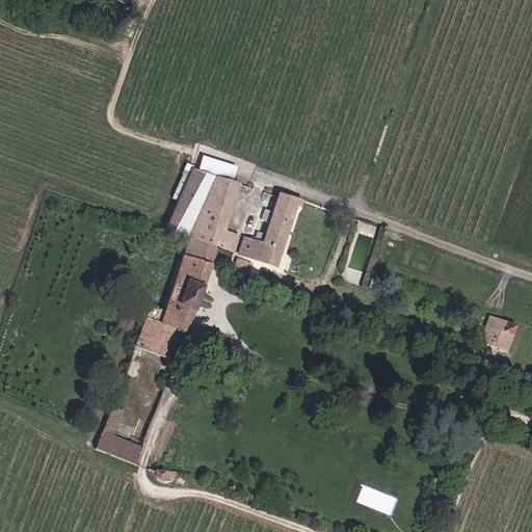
[(121,0),(139,8),(142,0),(121,0)]
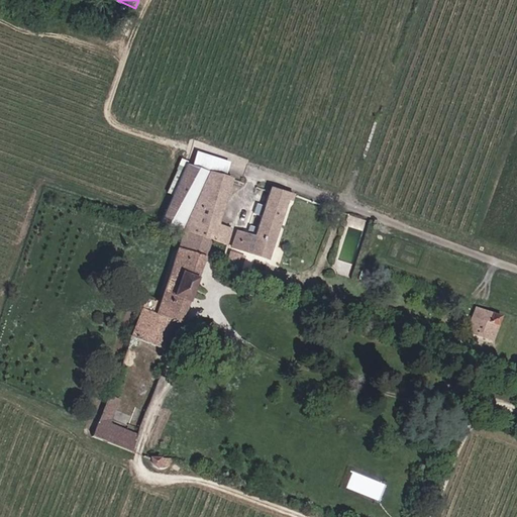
[(210,173),(187,165),(161,223),(165,225),(173,227),(183,231),(210,173)]
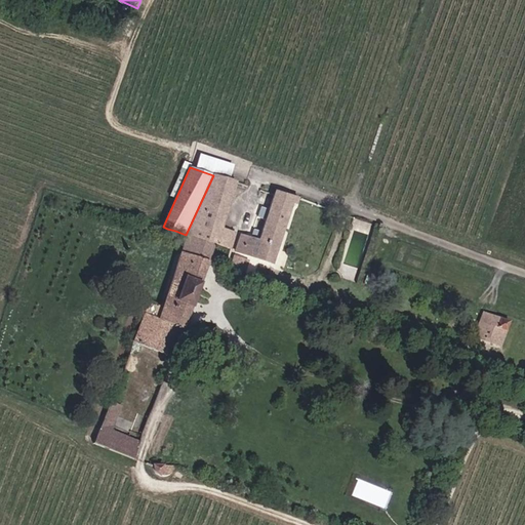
[(220,228),(235,182),(215,175),(213,175),(186,235),(213,244),(229,249),(234,233),(220,228)]
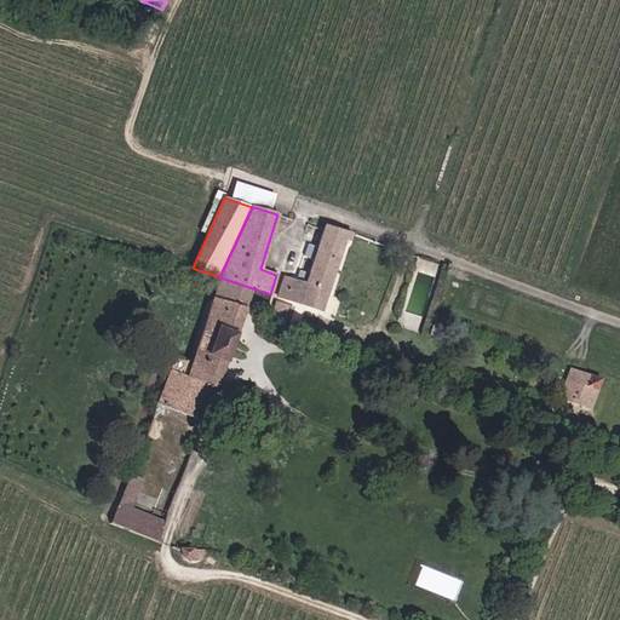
[(323,229),(342,235),(343,231),(325,225),(323,229)]
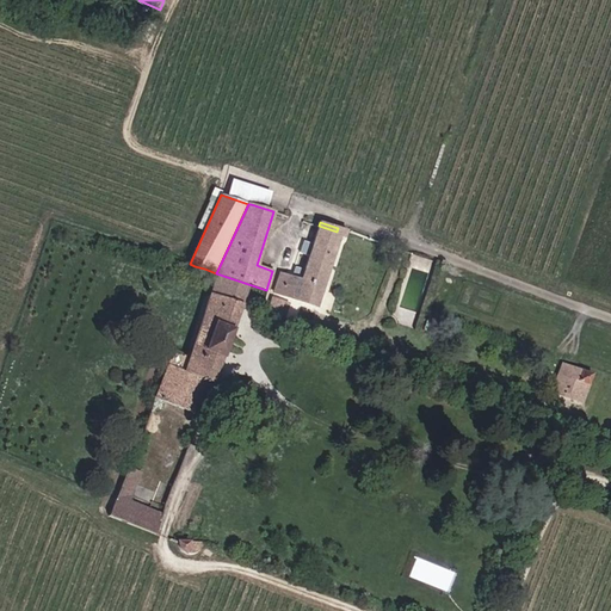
[(318,307),(340,238),(344,239),(346,230),(338,228),(337,232),(319,226),(301,281),(281,273),(278,282),(283,284),(281,295),(318,307)]
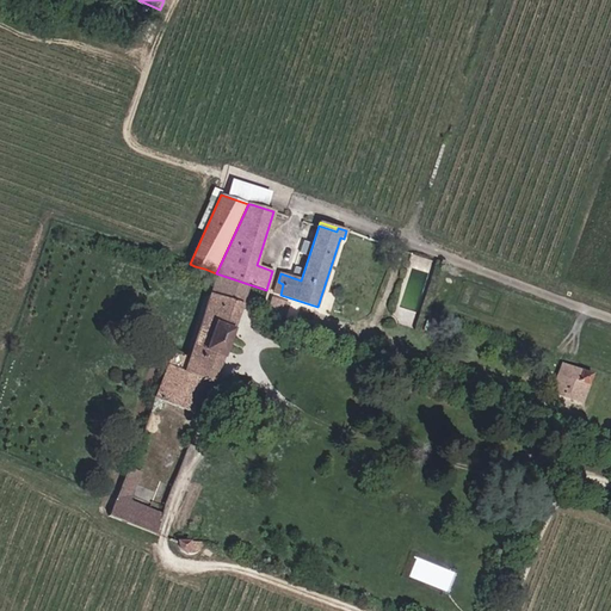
[(199,415),(248,284),(216,273),(195,343),(189,359),(184,371),(167,365),(155,397),(199,415)]
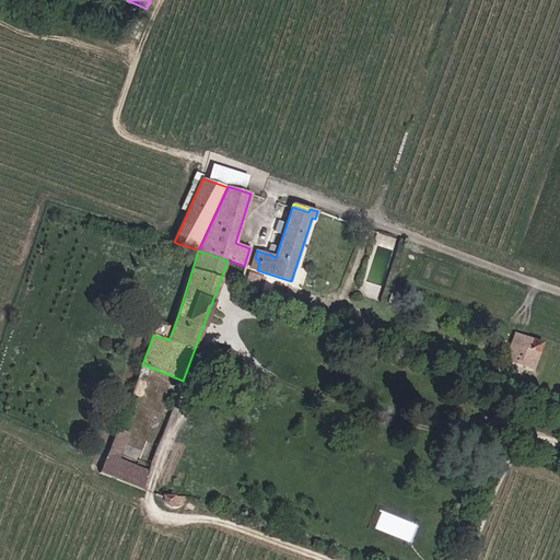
[(255,291),(259,278),(255,276),(254,281),(251,290),(255,291)]
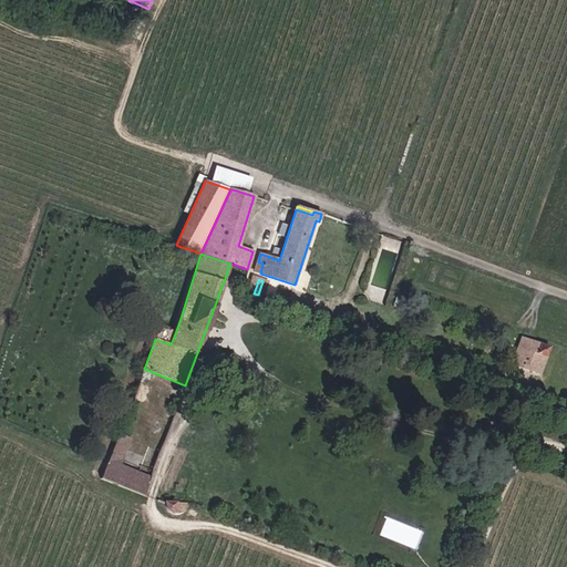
[(171,344),(175,333),(160,328),(155,339),(171,344)]
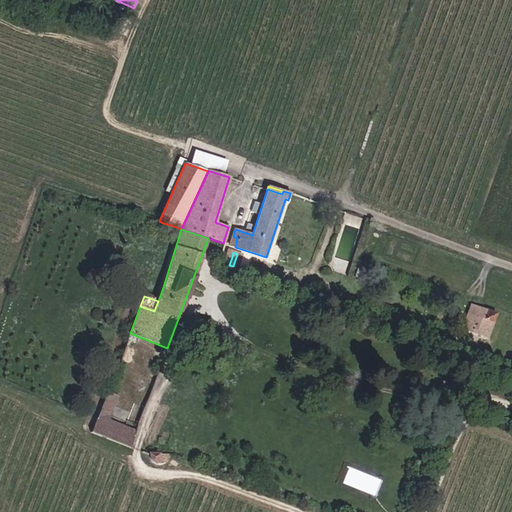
[(487,337),(496,314),(472,305),(463,328),(487,337)]
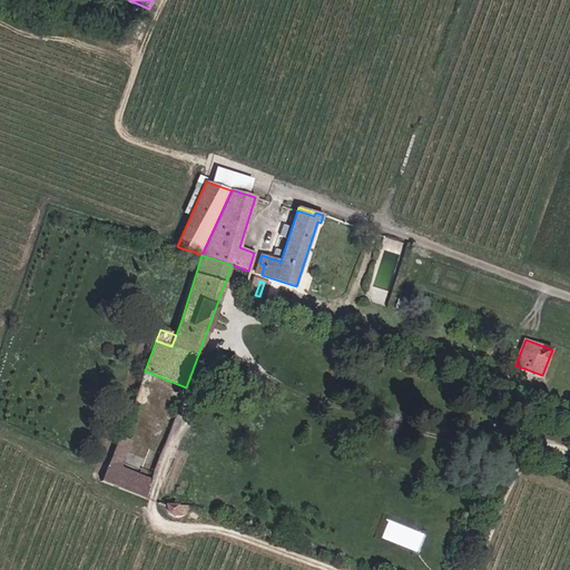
[(120,468),(130,440),(119,435),(108,463),(120,468)]
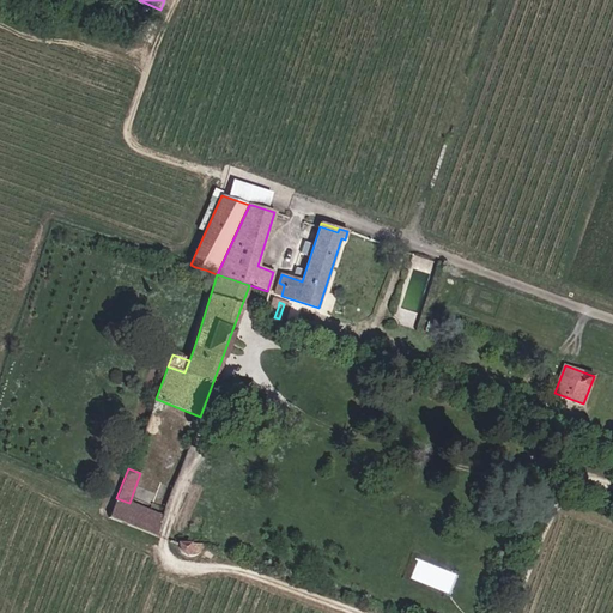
[(156,536),(163,517),(129,503),(116,498),(109,519),(156,536)]
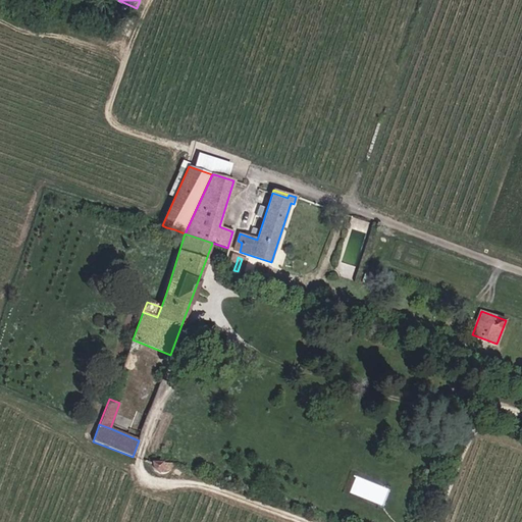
[(171,471),(172,469),(173,467),(173,465),(173,463),(151,463),(151,464),(152,467),(153,469),(153,470),(155,472),(157,473),(160,474),(162,475),(164,474),(166,474),(168,473),(169,472),(171,471)]
